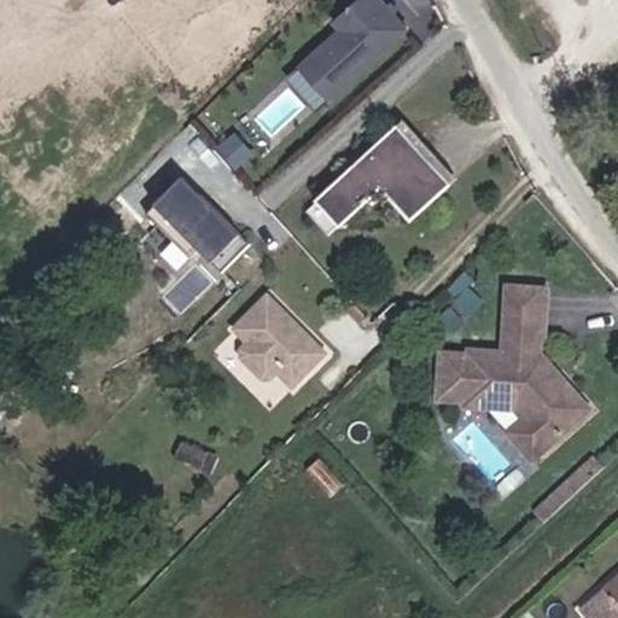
[(330,95),(406,25),(386,4),(383,7),(375,0),(354,0),(334,18),(342,27),(301,64),(330,95)]
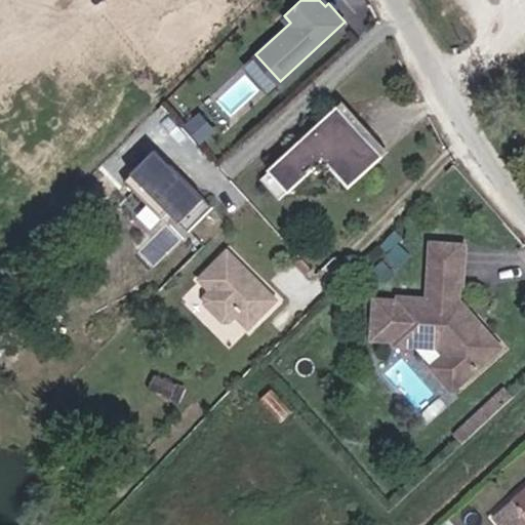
[(245,73),(219,97),(234,112),(259,87),(245,73)]
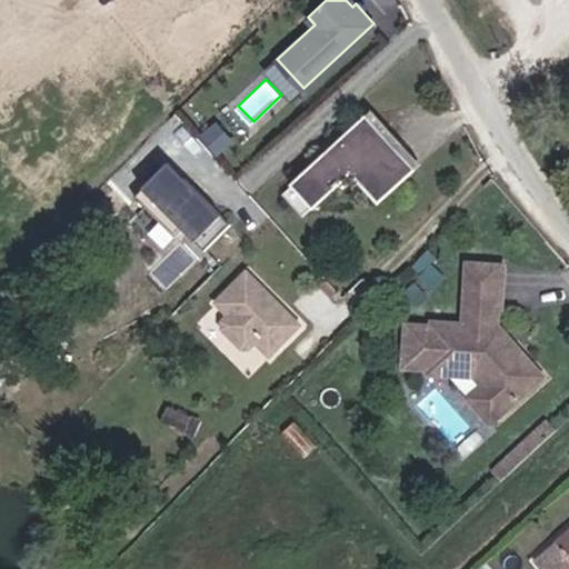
[(412,171),(366,118),(293,187),(313,210),(351,176),(378,203),(412,171)]
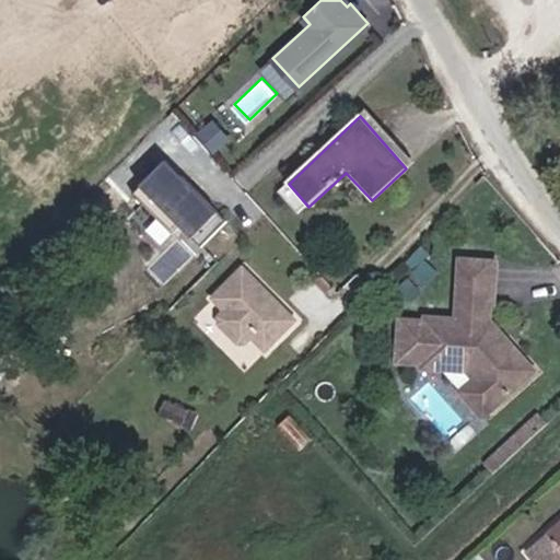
[(225,139),(210,123),(196,136),(210,152),(225,139)]
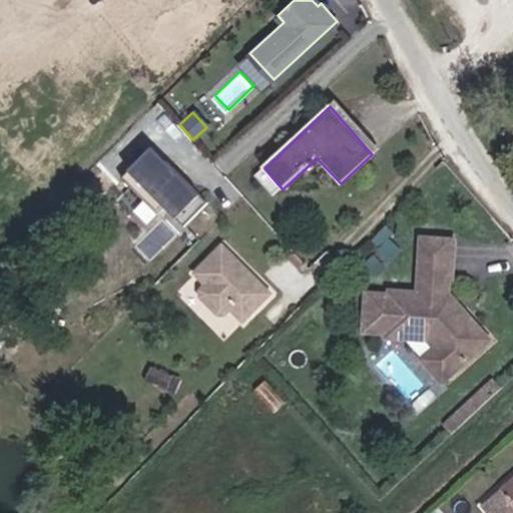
[(163,157),(149,143),(146,147),(156,158),(163,157)]
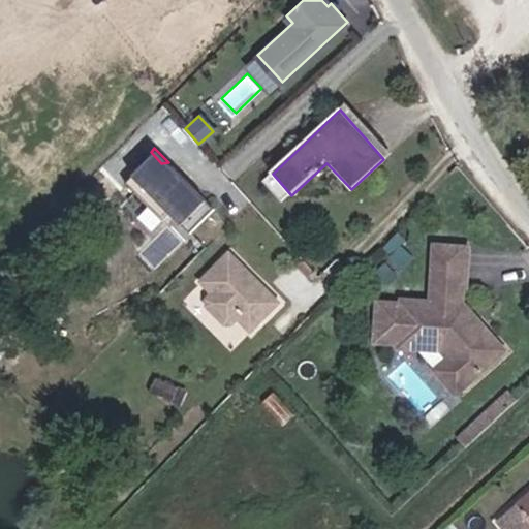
[(212,206),(168,162),(161,163),(151,152),(126,176),(163,214),(167,211),(187,230),(212,206)]
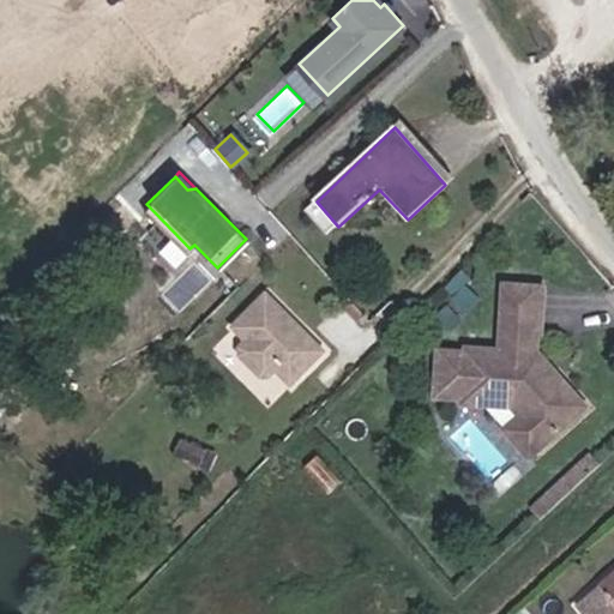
[(542,286),(503,282),(498,349),(463,345),(463,350),(437,348),(433,392),(459,395),(458,399),(505,402),(513,413),(536,444),(581,411),(563,385),(548,383),(542,375),(551,369),(537,351),(533,354),(535,331),(539,331),(542,286)]
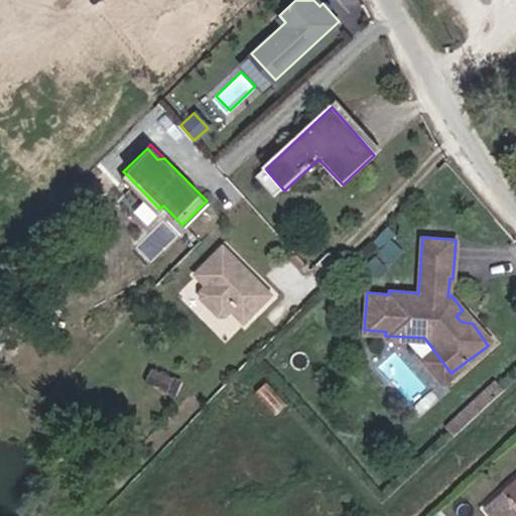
[(260,280),(252,272),(258,265),(231,238),(203,266),(215,278),(209,284),(209,290),(228,309),(234,308),(239,303),(252,315),(280,287),(266,274),(260,280)]
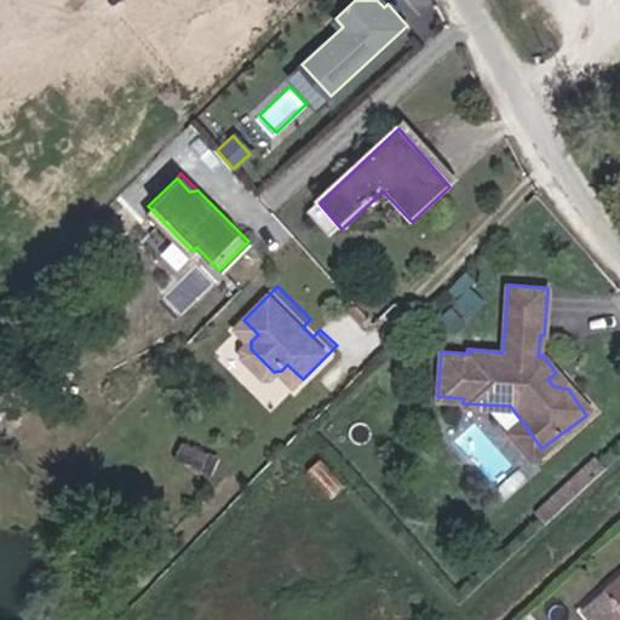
[(320,329),(310,319),(303,327),(313,337),(320,329)]
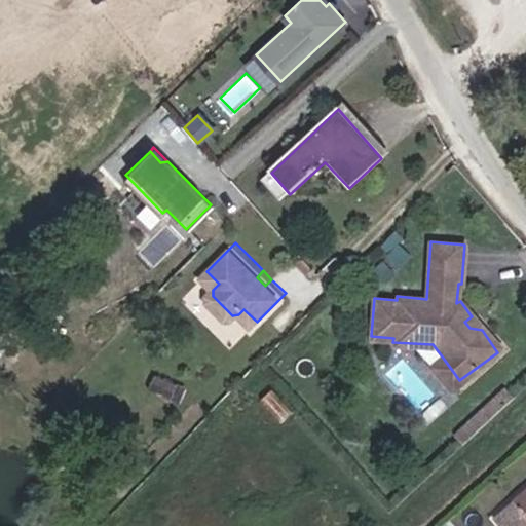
[(440,353),(424,365),(445,391),(459,380),(440,353)]
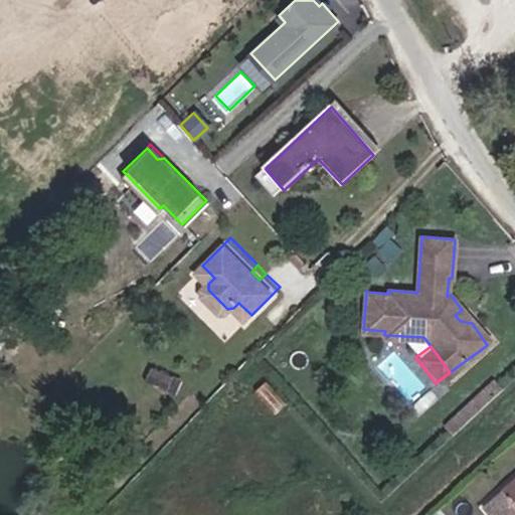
[(181,381),(153,370),(147,385),(175,397),(181,381)]
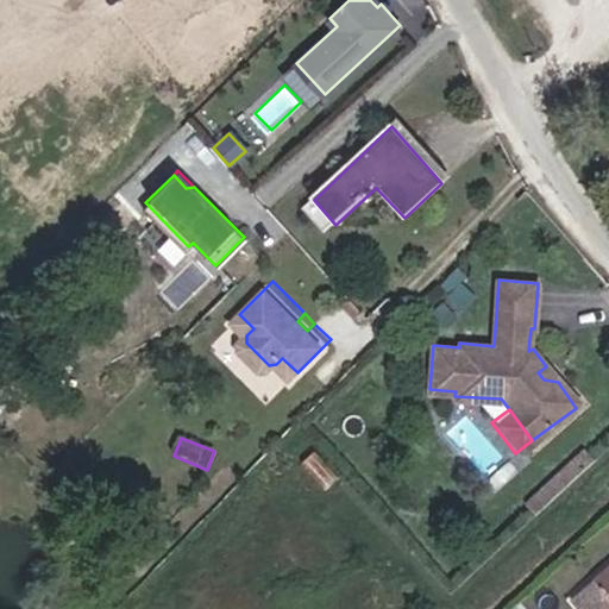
[(584,453),(527,506),(535,515),(594,463),(584,453)]
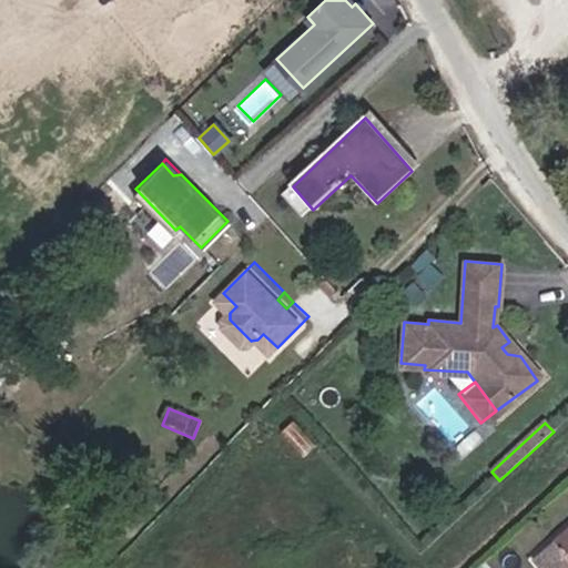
[(567,531),(557,539),(567,553),(567,531)]
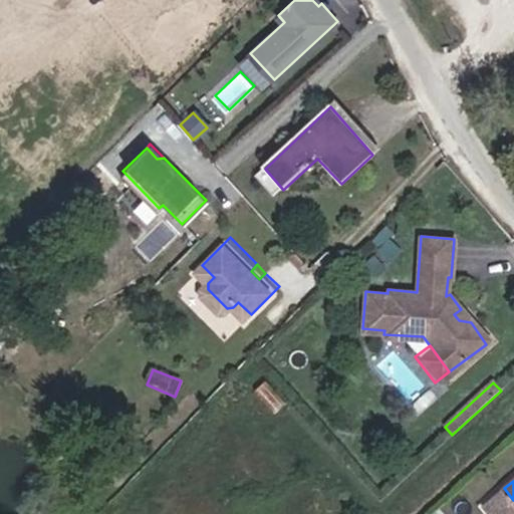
[(513,513),(513,501),(503,488),(487,501),(497,513),(513,513)]
